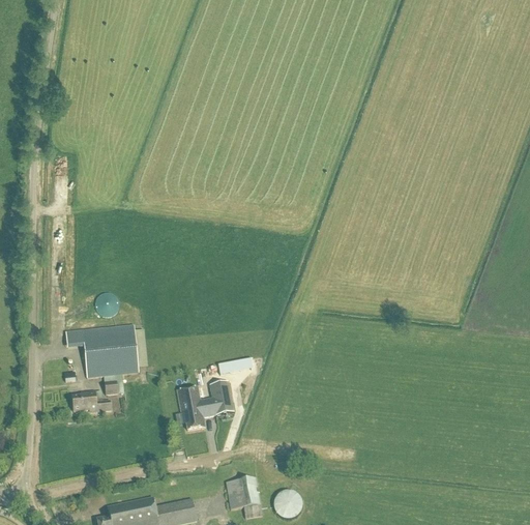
[(46,289),(46,268),(35,269),(36,289),(46,289)]
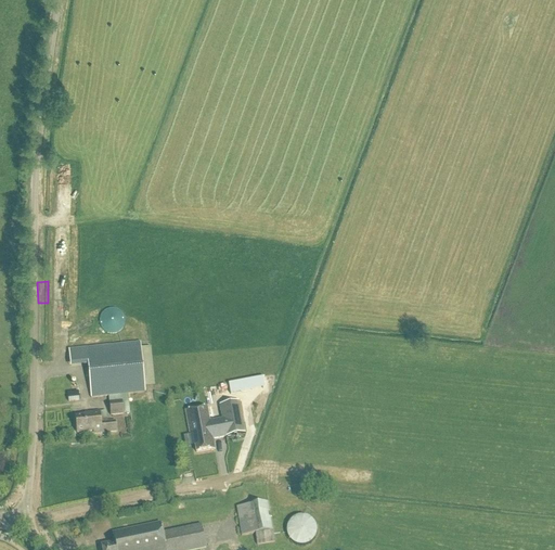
[(112,330),(114,330),(116,330),(117,329),(118,329),(120,328),(121,325),(123,323),(124,322),(125,320),(125,317),(125,316),(124,314),(123,311),(121,309),(120,307),(119,307),(117,306),(115,305),(114,305),(113,305),(112,305),(110,305),(107,306),(105,306),(104,307),(103,308),(102,310),(101,311),(100,314),(100,315),(100,316),(100,318),(100,320),(100,322),(102,324),(103,327),(104,328),(106,329),(107,329),(110,330),(112,330)]
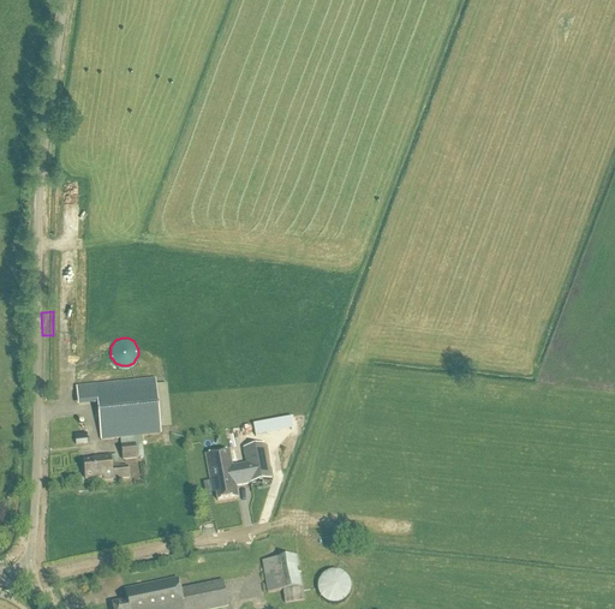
[(120,434),(142,431),(161,430),(161,422),(172,421),(168,382),(157,383),(156,375),(76,383),(77,399),(97,396),(101,436),(120,434)]
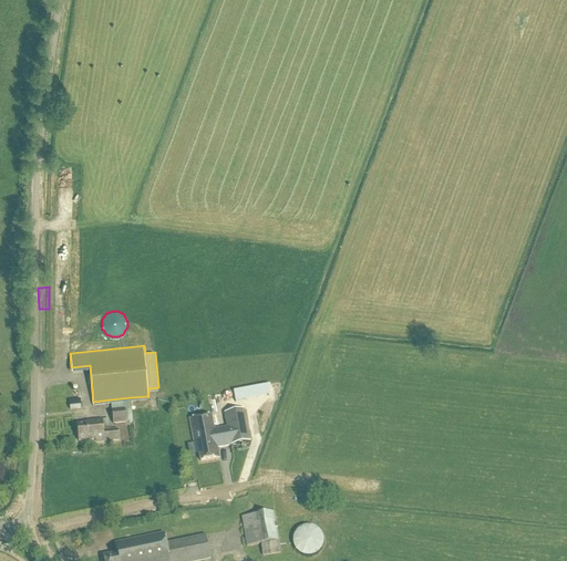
[(34,366),(35,376),(51,375),(51,365),(34,366)]
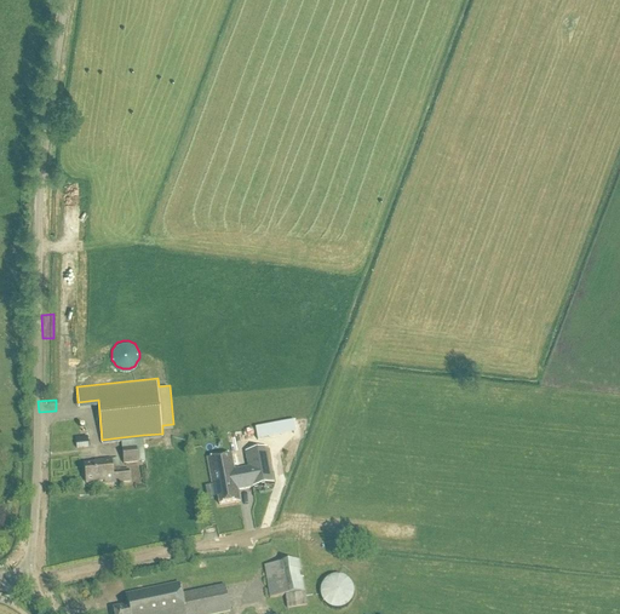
[(121,437),(122,446),(137,445),(144,443),(143,435),(121,437)]
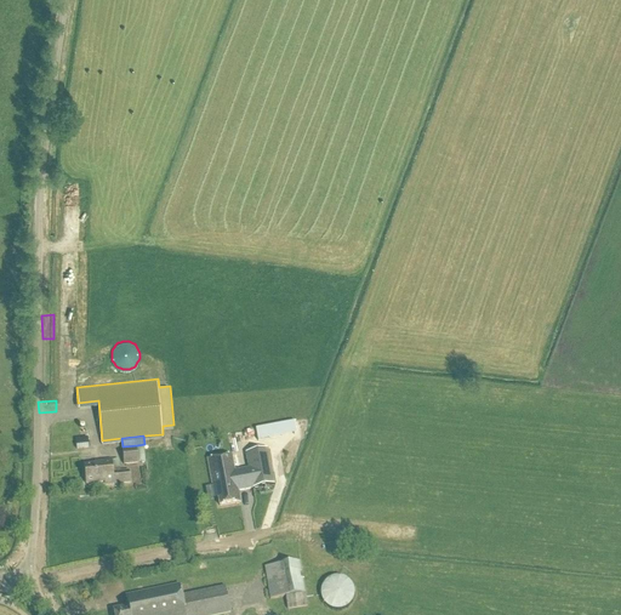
[(231,451),(208,455),(212,483),(214,483),(217,502),(238,499),(235,485),(250,483),(251,485),(272,482),(273,482),(267,444),(245,448),(249,465),(234,467),(231,451)]
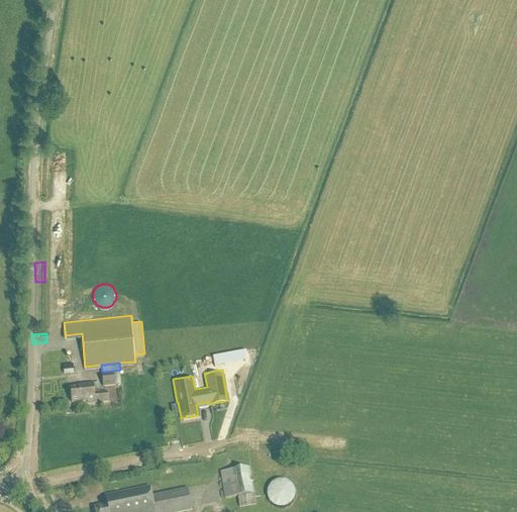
[(114,371),(102,372),(103,384),(115,383),(114,371)]
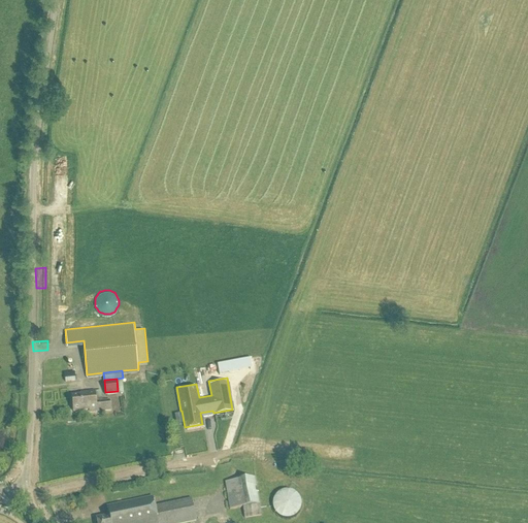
[(102,397),(101,388),(86,390),(86,392),(71,394),(73,409),(95,406),(95,409),(110,406),(109,397),(102,397)]
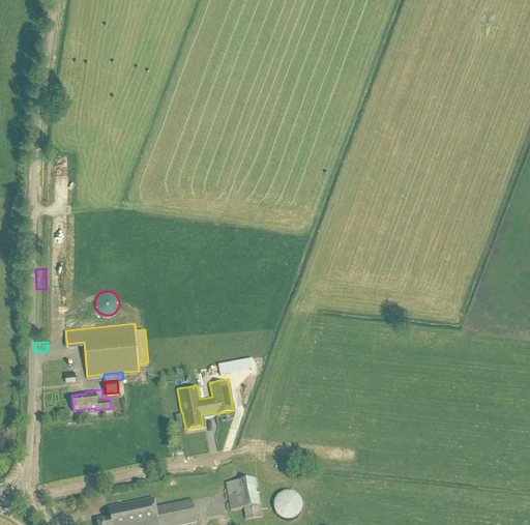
[(157,413),(158,420),(167,418),(166,411),(157,413)]
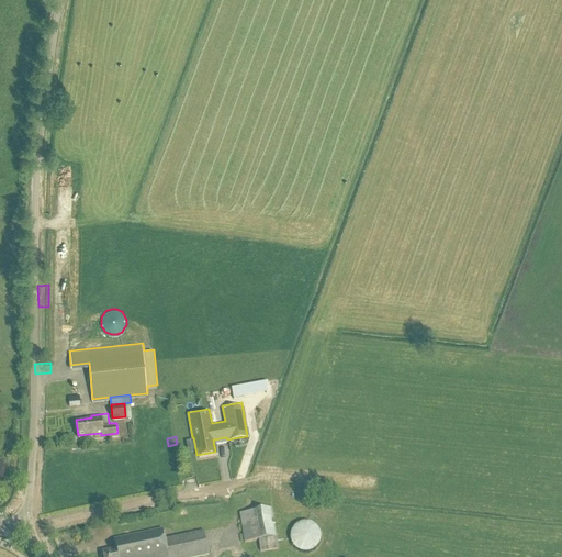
[(272,520),(271,514),(273,513),(272,504),(239,510),(244,538),(258,536),(259,548),(278,545),(273,520),(272,520)]
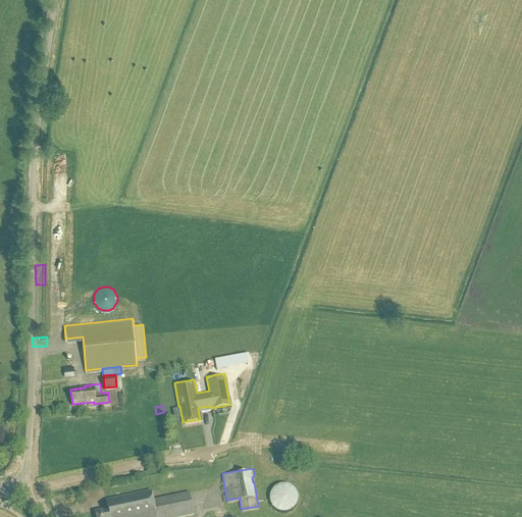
[(270,493),(269,495),(270,497),(270,499),(271,501),(272,503),(273,505),(275,506),(276,507),(278,508),(280,509),(282,509),(284,509),(286,509),(289,508),(291,507),(293,506),(294,505),(295,503),(296,501),(297,499),(298,497),(298,495),(298,493),(297,490),(296,488),(295,487),(294,485),(293,484),(291,483),(289,482),(286,481),(284,481),(282,481),(280,481),(278,482),(276,483),(275,484),(273,485),(272,487),(271,488),(270,490),(270,493)]
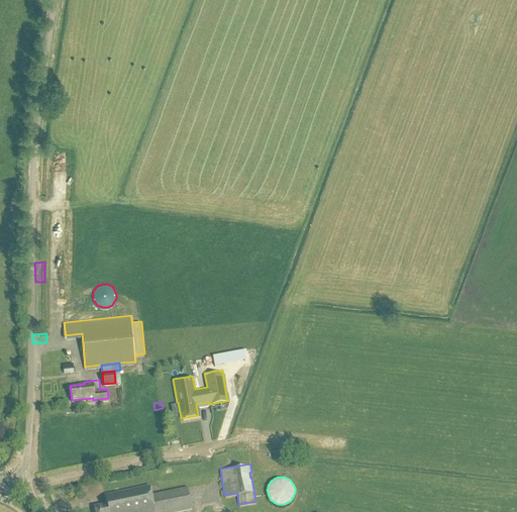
[(149,493),(147,484),(103,493),(104,501),(93,504),(94,511),(170,511),(190,508),(186,486),(149,493)]
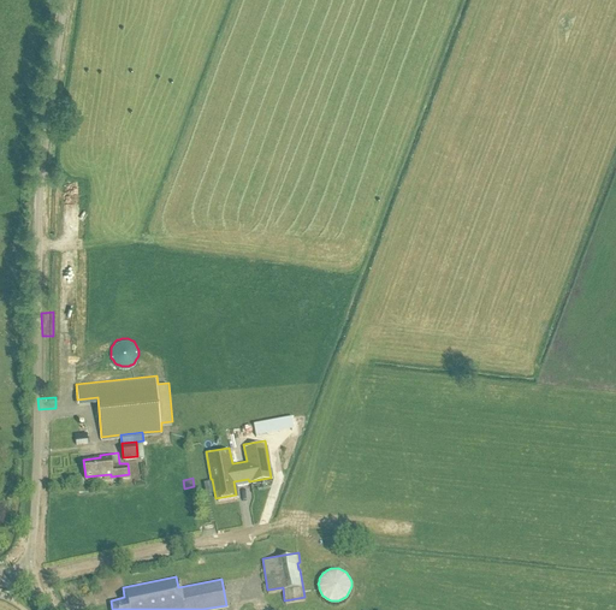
All buildings are outlined.
